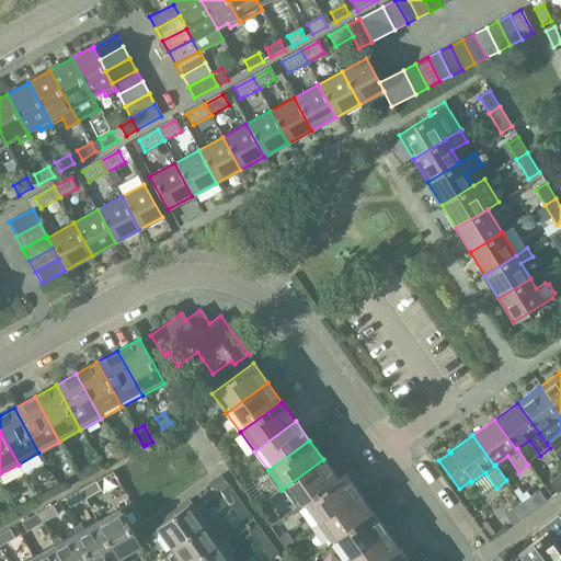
[(302,504),(344,473),(338,478),(323,459),(282,490),(296,508),(302,504)]
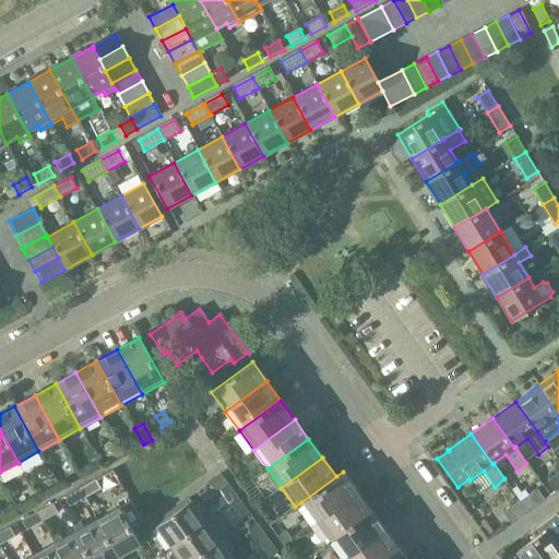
[(558,487),(558,471),(547,479),(555,490),(558,487)]
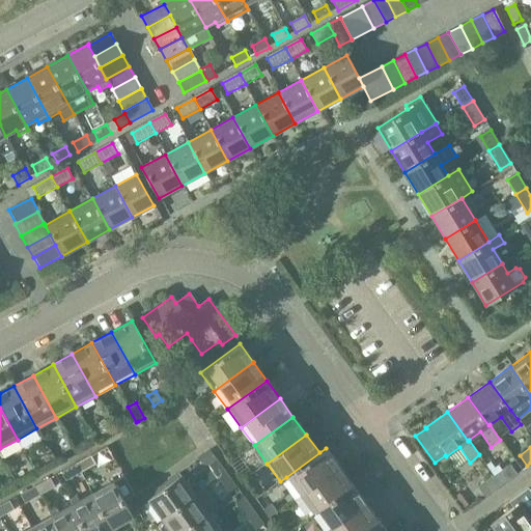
[(286,477),(300,495),(339,467),(326,448),(286,477)]
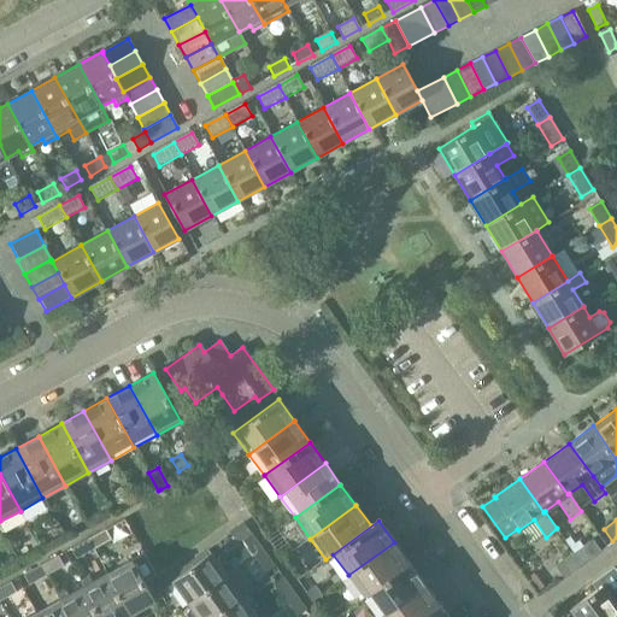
[(234,532),(231,534),(239,544),(244,540),(252,534),(245,524),(234,532)]
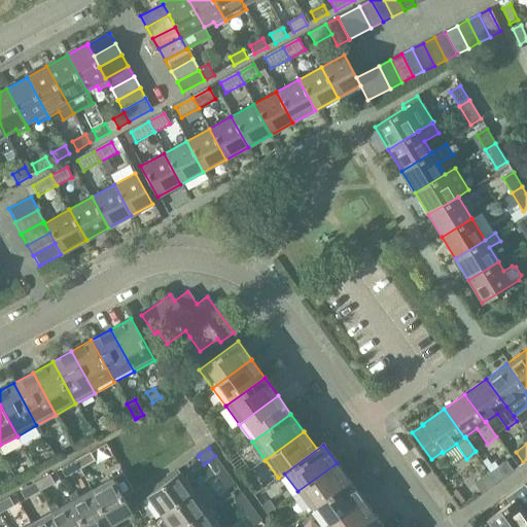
[(91,453),(76,460),(80,469),(96,461),(91,453)]
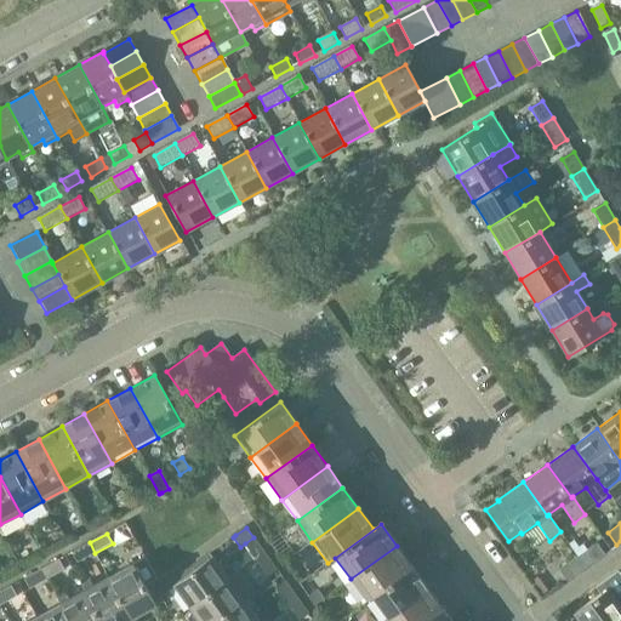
[(245,543),(256,559),(266,553),(255,537),(254,537),(245,543)]
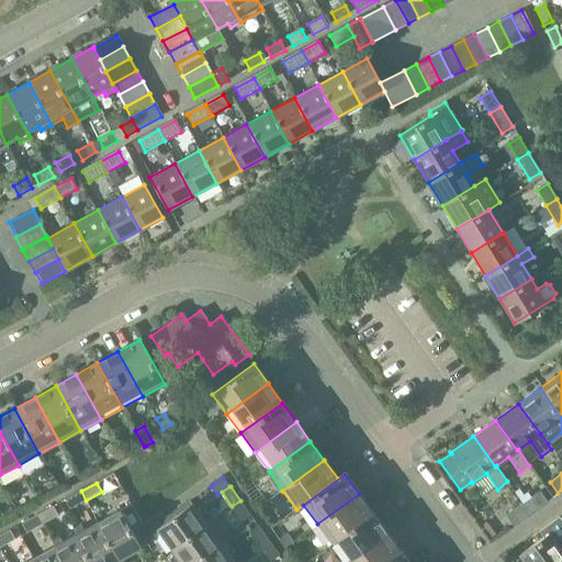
[(86,501),(81,491),(65,498),(70,508),(86,501)]
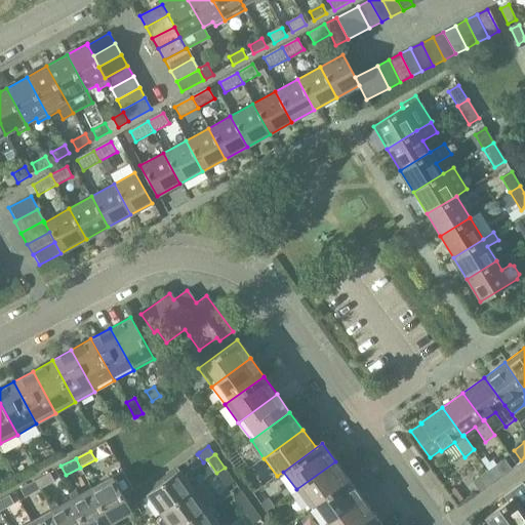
[(505,460),(489,472),(496,481),(512,470),(505,460)]
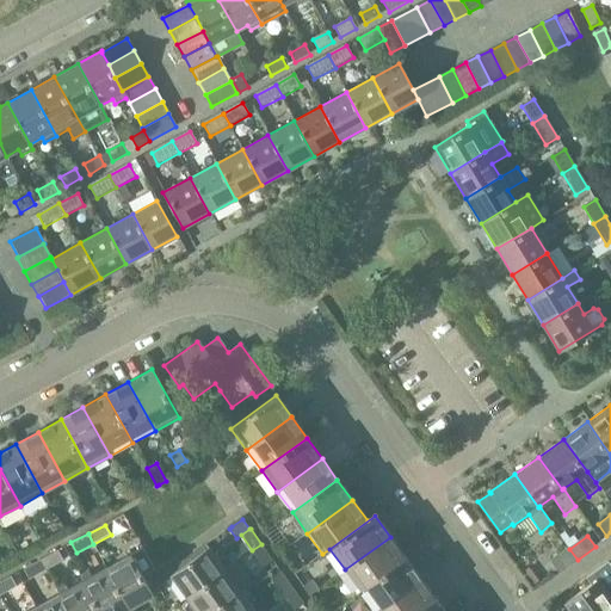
[(43,537),(38,539),(44,549),(48,547),(43,537)]
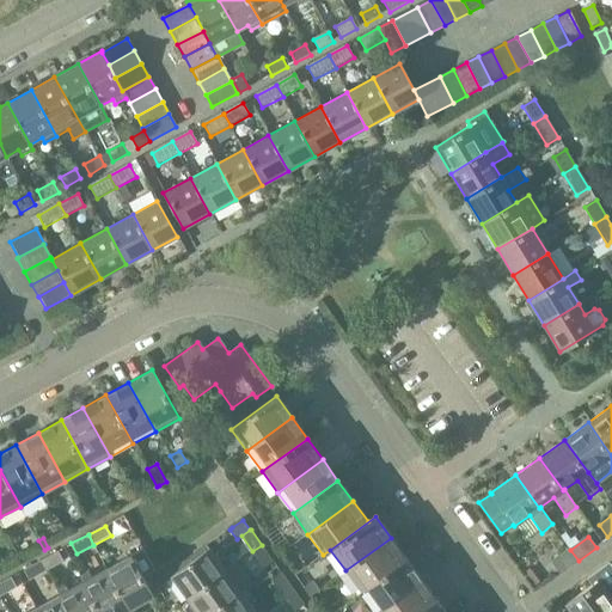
[(346,570),(361,592),(405,558),(391,538),(346,570)]
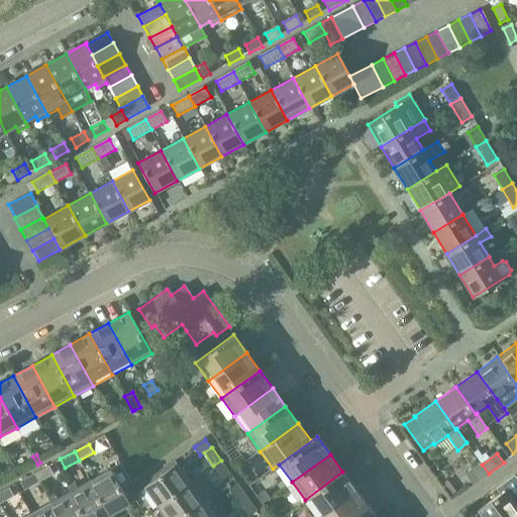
[(221,460),(213,466),(222,479),(230,474),(221,460)]
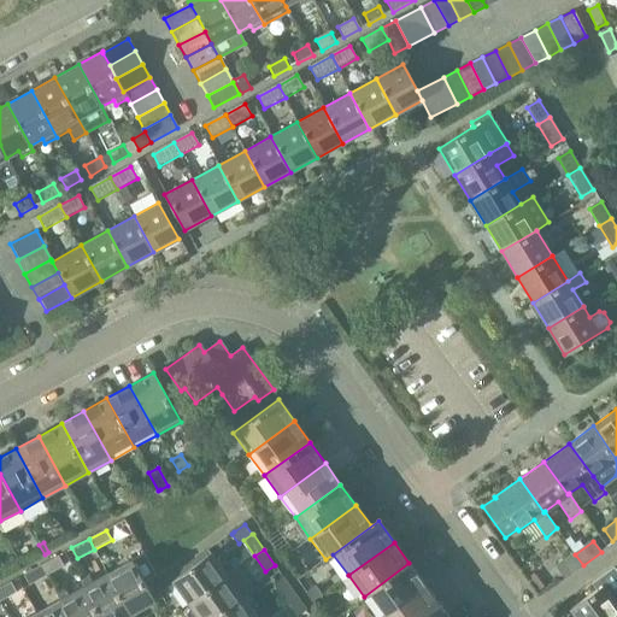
[(144,553),(106,574),(129,616),(154,601),(144,583),(156,576),(144,553)]
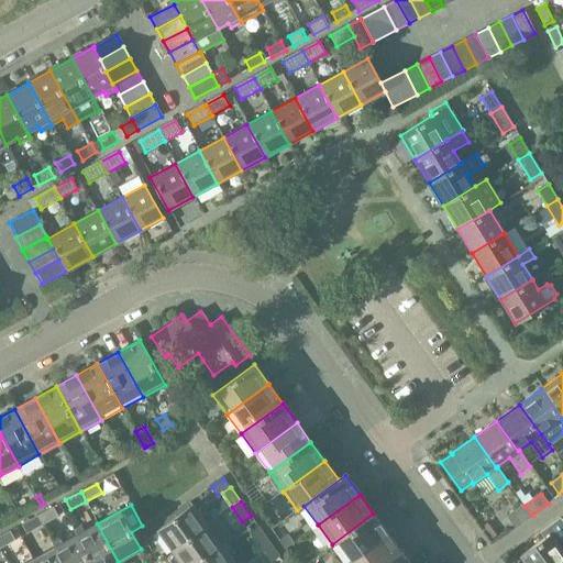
[(157,530),(173,551),(207,526),(191,505),(157,530)]
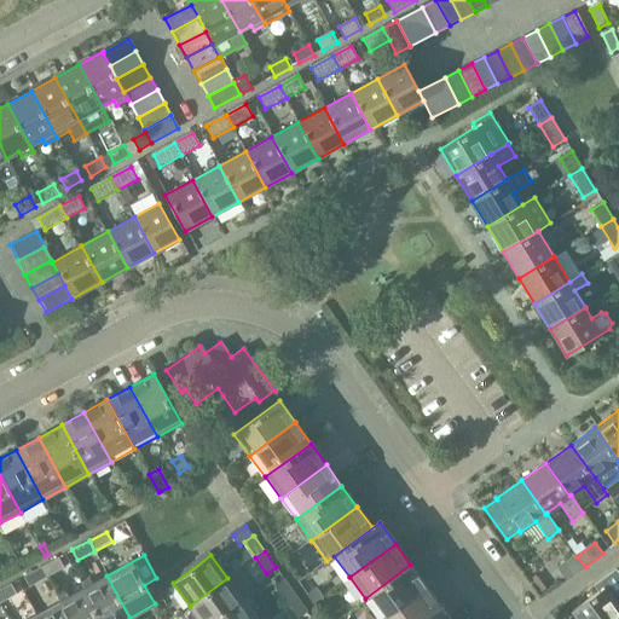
[(58,556),(41,566),(47,577),(64,567),(58,556)]
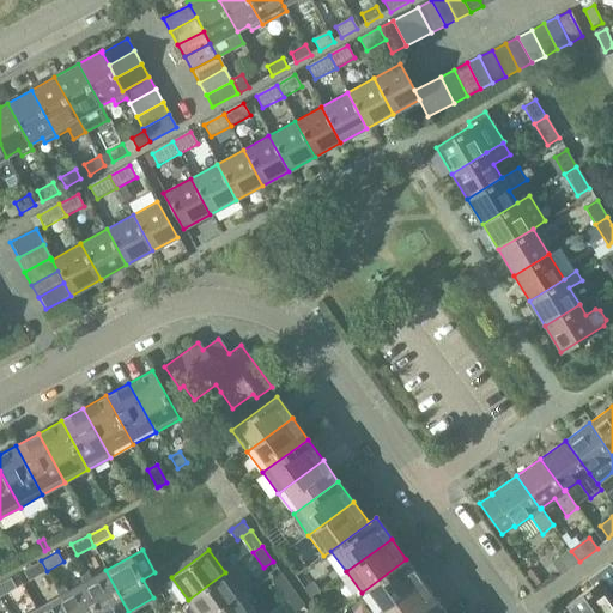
[(580,562),(571,551),(553,564),(560,575),(580,562)]
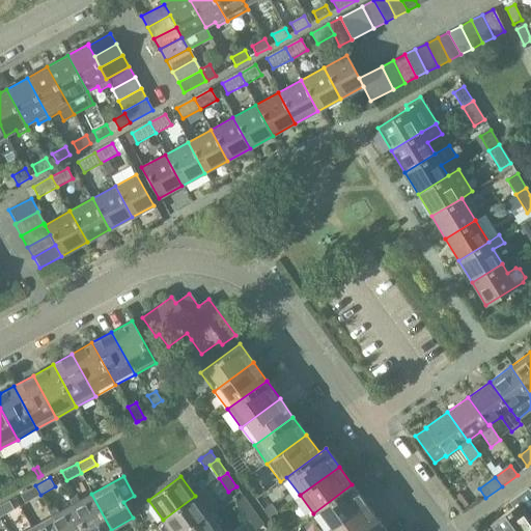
[(313,513),(326,530),(365,503),(352,484),(313,513)]
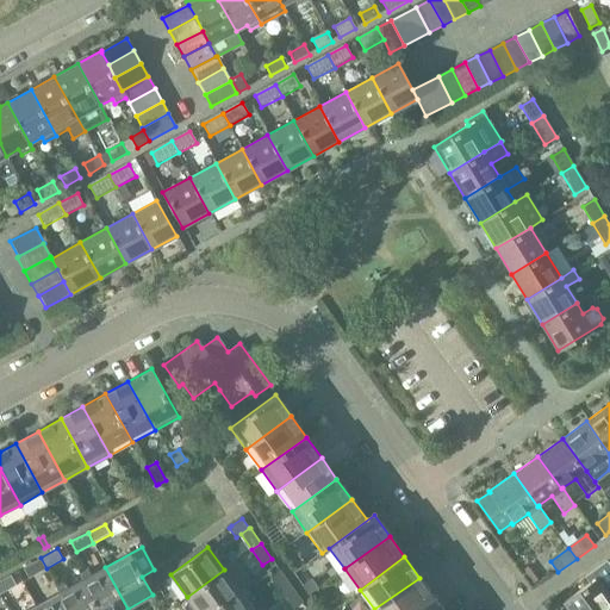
[(47,568),(41,558),(24,567),(30,578),(47,568)]
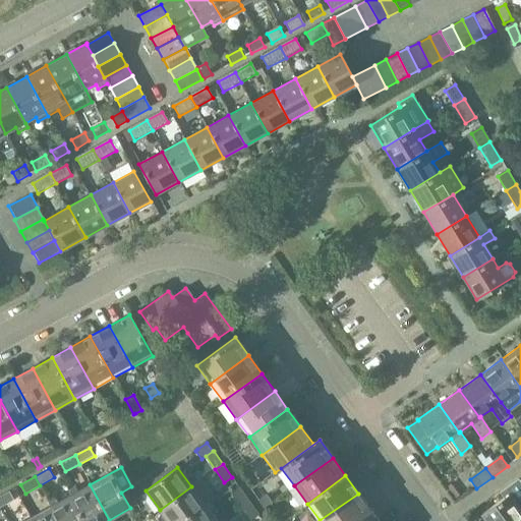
[(510,494),(481,514),(486,520),(514,520),(520,517),(520,485),(517,480),(506,489),(510,494)]
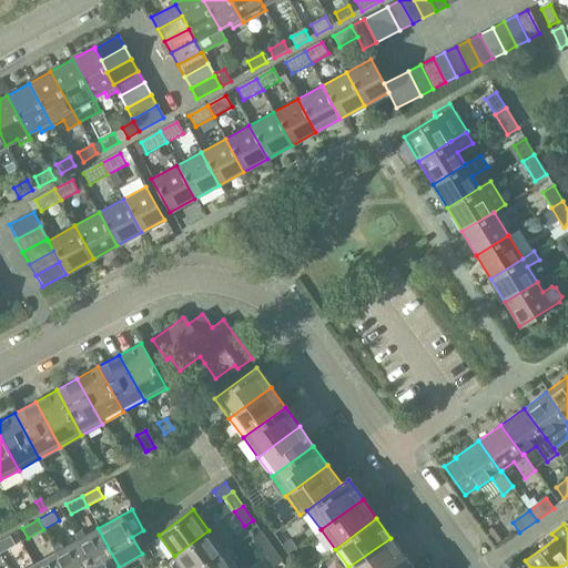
[(81,531),(73,536),(77,540),(91,567),(115,567),(119,567),(98,528),(84,536),(81,531)]
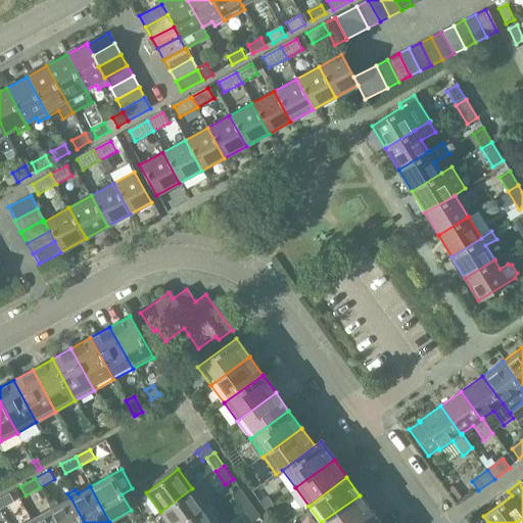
[(160,512),(168,522),(183,522),(205,507),(192,488),(160,512)]
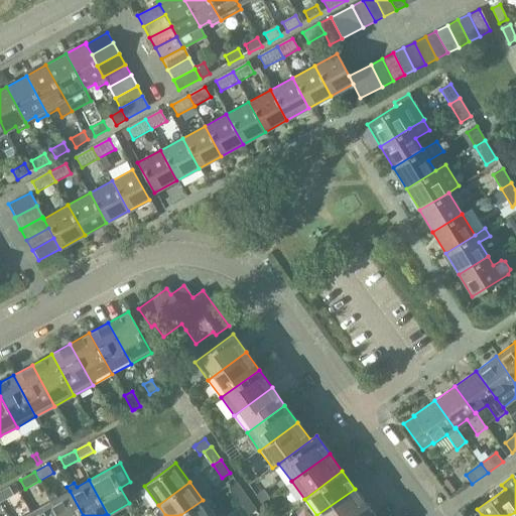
[(230,489),(239,501),(247,496),(238,483),(230,489)]
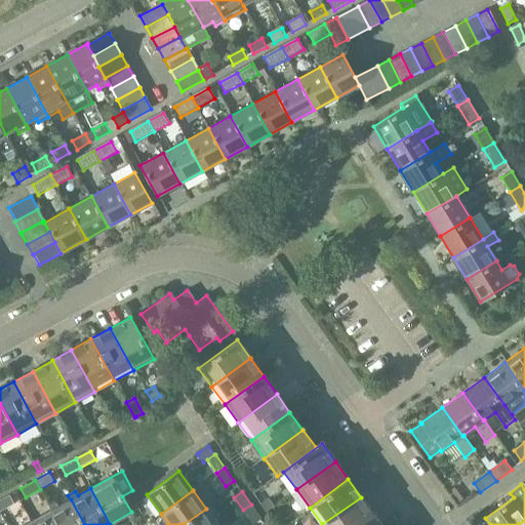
[(9,494),(0,499),(0,510),(13,502),(9,494)]
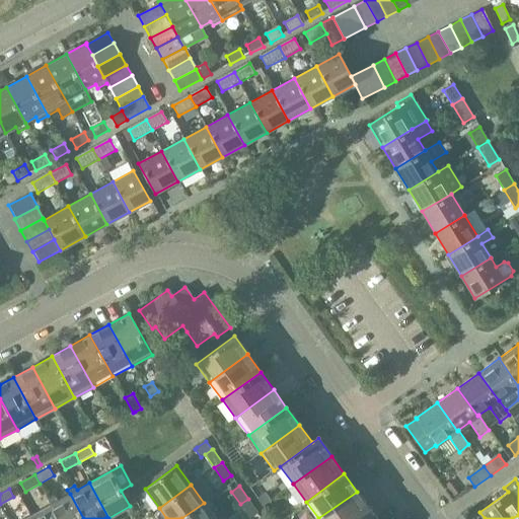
[(318,518),(356,518),(370,509),(357,492),(318,518)]
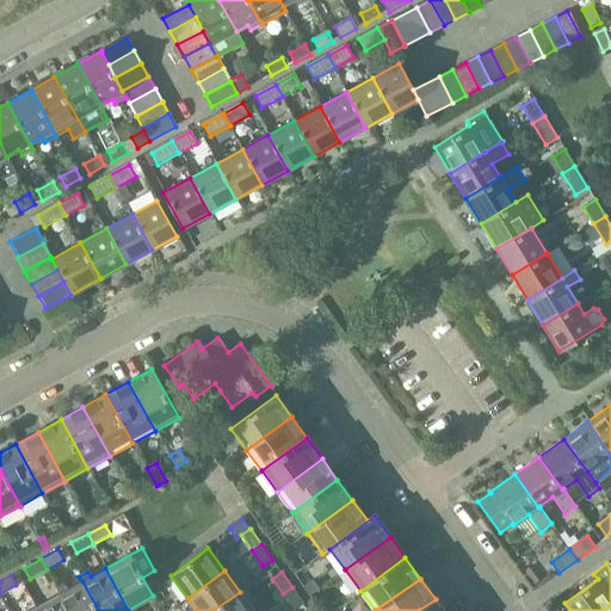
[(65,585),(56,590),(59,594),(67,610),(98,610),(82,581),(67,590),(65,585)]
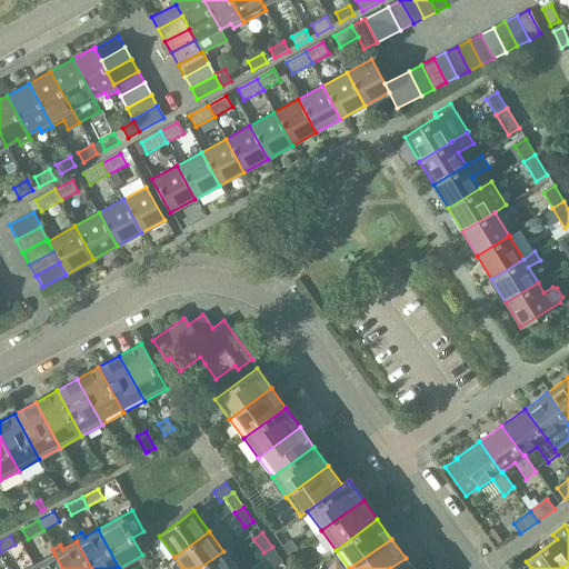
[(291,541),(282,547),(288,555),(297,548),(291,541)]
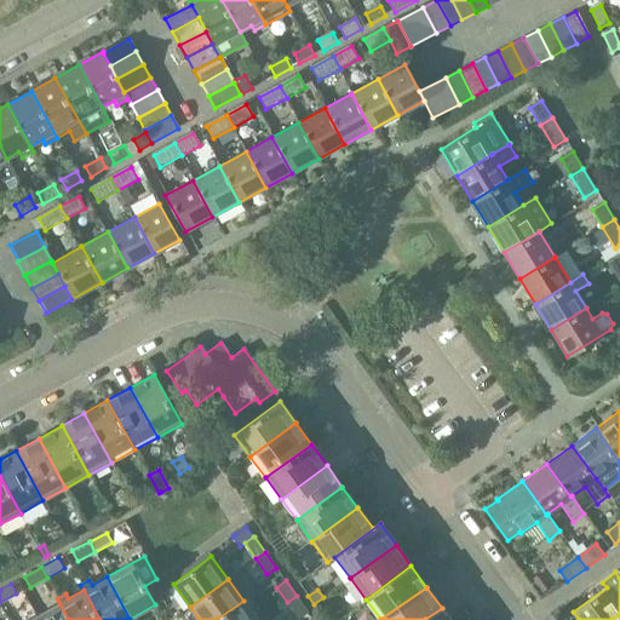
[(297,596),(287,602),(298,618),(308,612),(297,596)]
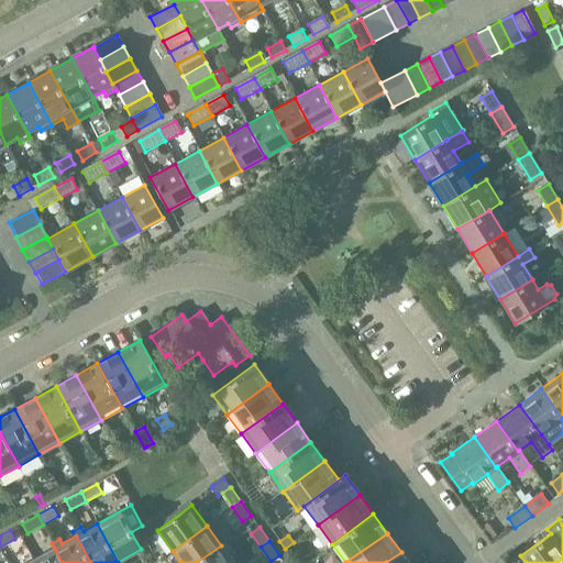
[(221,545),(197,562),(233,562),(228,554),(232,551),(227,542),(221,545)]
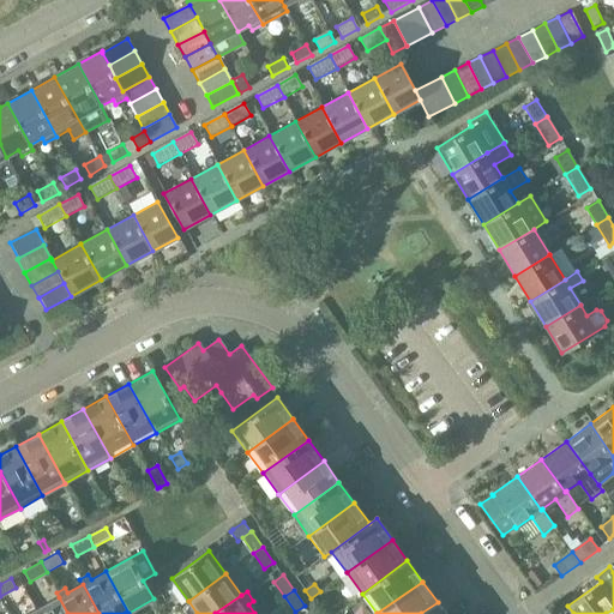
[(67,613),(59,597),(35,611),(37,613),(67,613)]
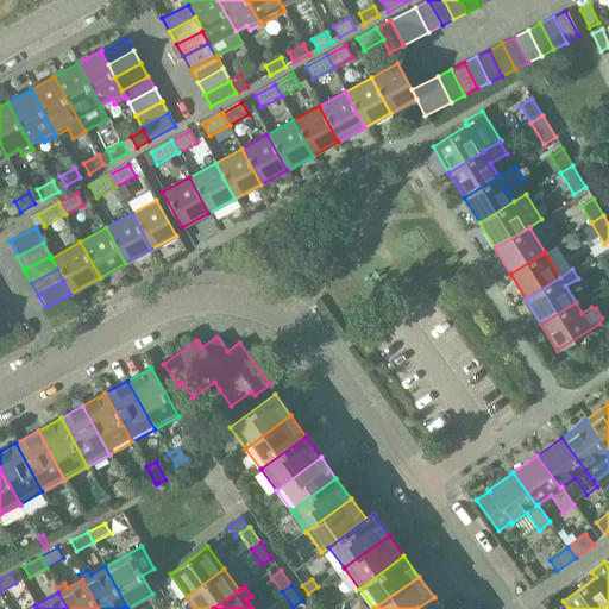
[(418,608),(441,608),(434,597),(418,608)]
